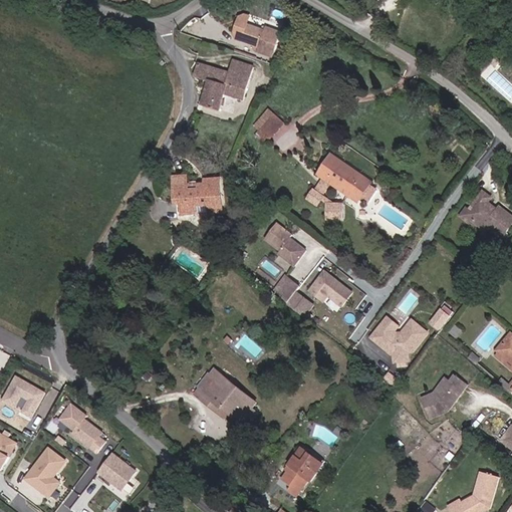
[(269,53),(278,29),(262,23),(261,27),(243,21),(237,37),(255,43),(254,48),(269,53)]
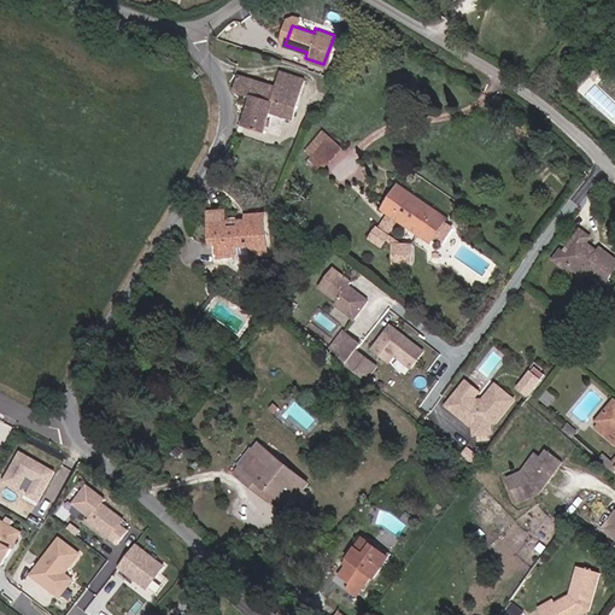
[(255,81),(251,94),(240,126),(262,132),(268,111),(291,117),(303,80),(277,71),(273,86),(255,81)]
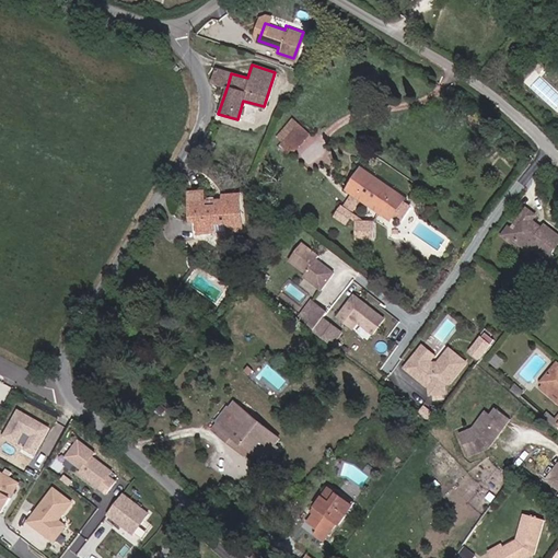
[(209,81),(228,85),(231,73),(213,67),(209,81)]
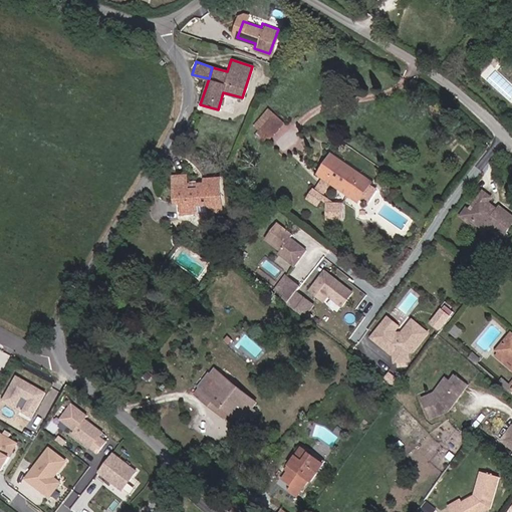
[(273,112),(284,120),(292,108),(281,99),(273,112)]
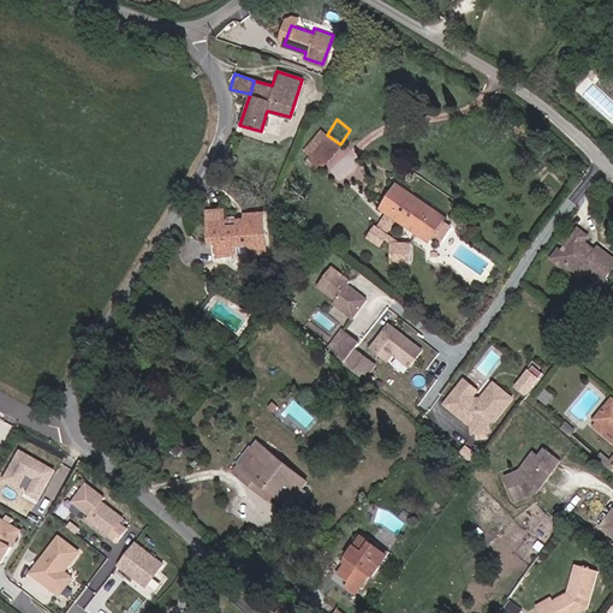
[(334,152),(340,144),(327,135),(323,138),(319,132),(301,153),(307,158),(303,162),(311,171),(316,167),(319,167),(334,152)]
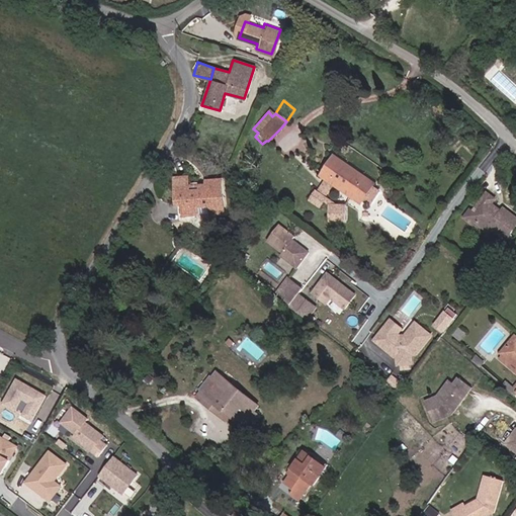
[(184,140),(193,145),(199,135),(189,130),(184,140)]
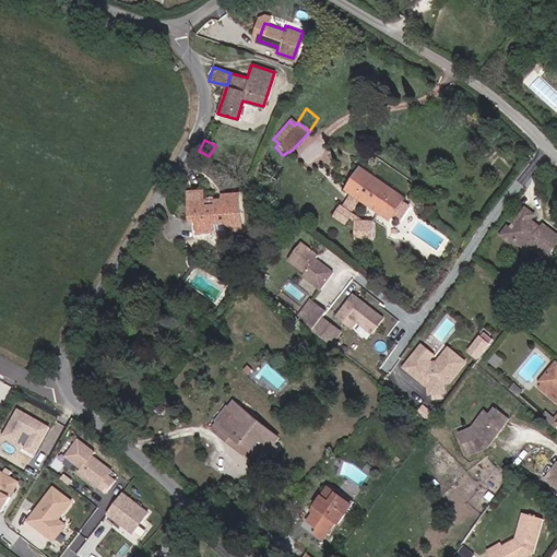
[(362,177),(365,172),(355,164),(339,188),(383,218),(386,215),(398,199),(400,197),(388,188),(384,192),(362,177)]
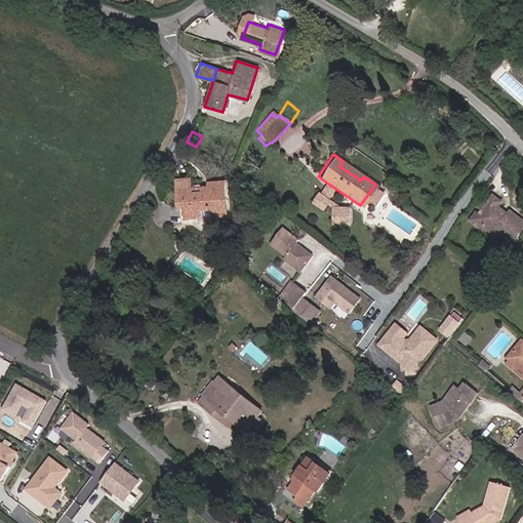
[(361,180),(364,176),(359,172),(343,161),(339,166),(361,180)]
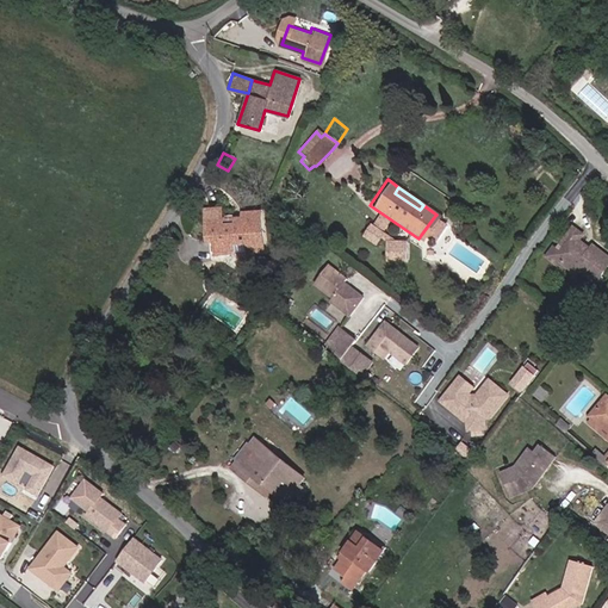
[(208,219),(223,218),(222,204),(205,205),(208,219)]
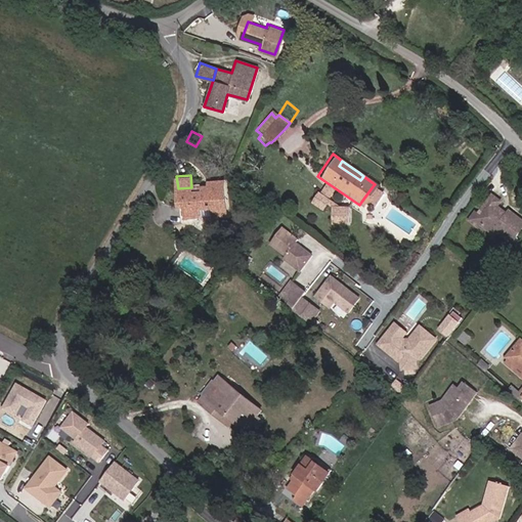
[(184,206),(185,218),(226,215),(223,180),(210,181),(210,186),(191,187),(178,188),(179,206),(184,206)]
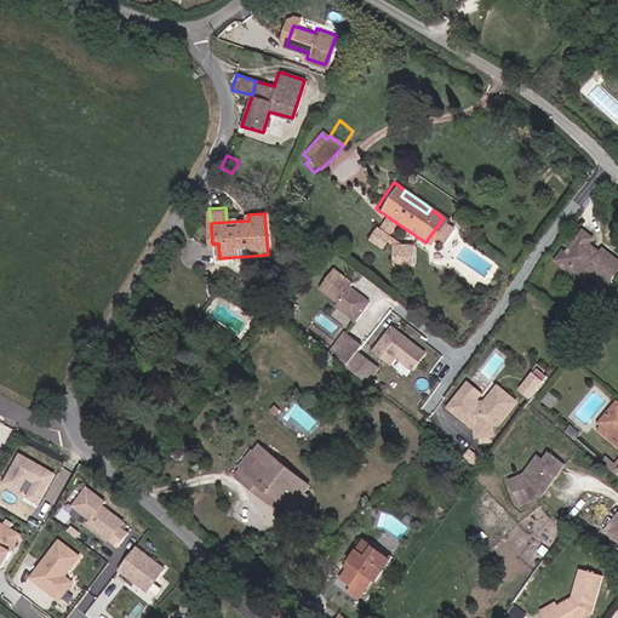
[(395,242),(382,233),(392,218),(384,215),(379,222),(377,221),(372,227),(370,224),(361,236),(376,246),(381,239),(385,242),(384,263),(405,264),(406,244),(395,242)]
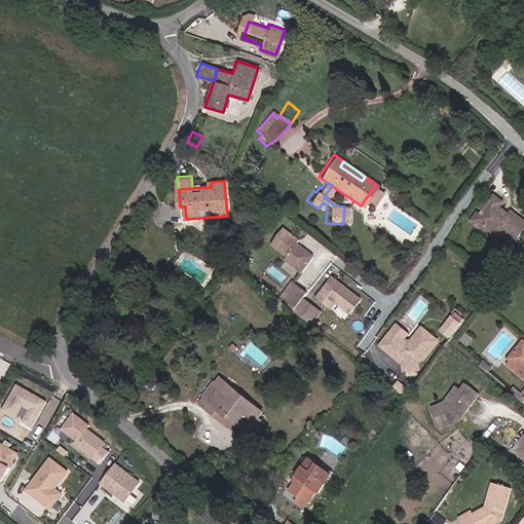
[(374,187),(363,202),(372,210),(383,193),(374,187)]
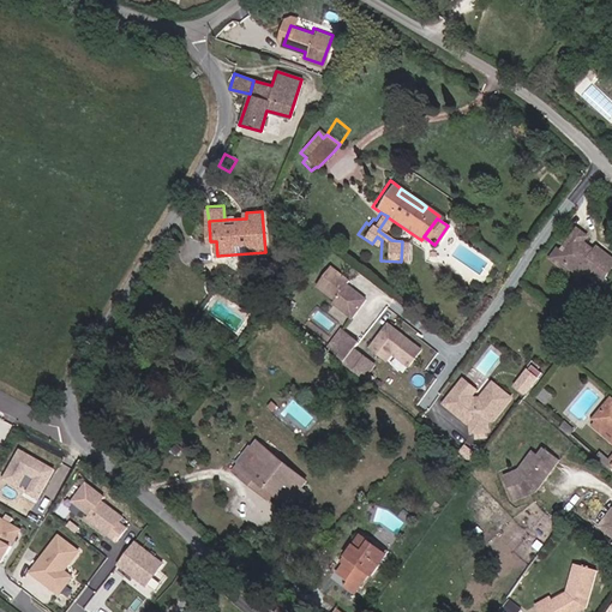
[(611,264),(611,245),(601,239),(598,244),(595,243),(594,239),(587,233),(591,228),(581,221),(565,244),(567,253),(585,267),(587,262),(605,275),(611,264)]
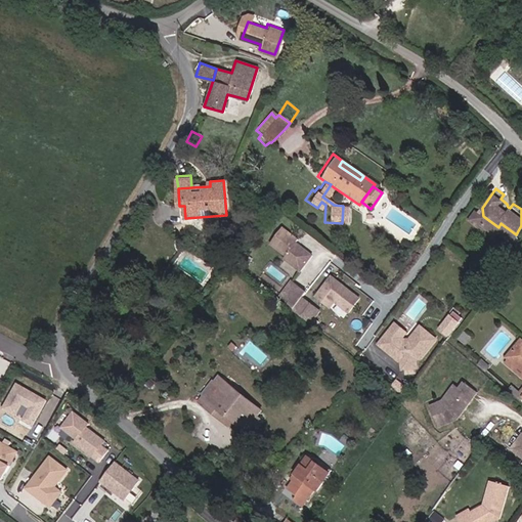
[(483,216),(482,208),(479,205),(473,214),(481,219),(483,216)]
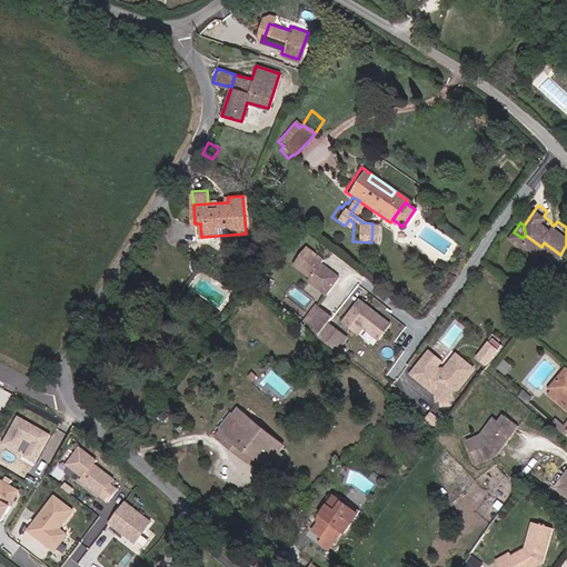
[(337,277),(319,262),(322,259),(306,247),(292,265),(308,277),(306,280),(324,294),(337,277)]
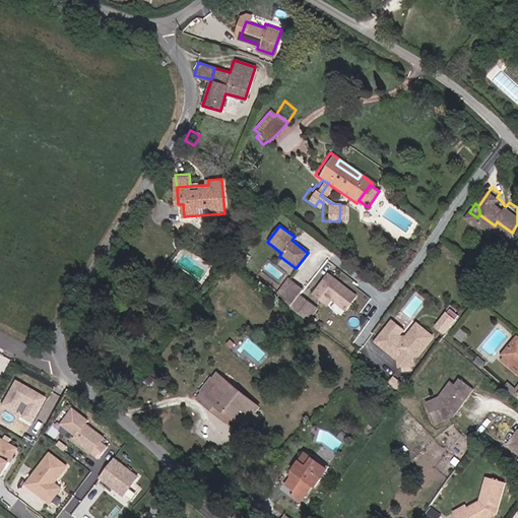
[(354,296),(342,286),(339,286),(337,284),(337,282),(327,274),(311,294),(325,305),(330,299),(344,310),(354,296)]
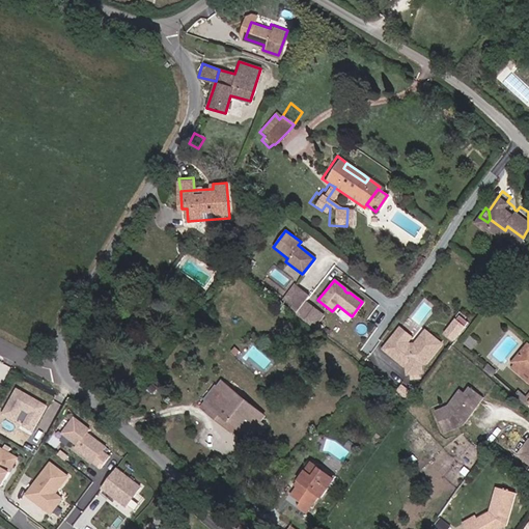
[(298,287),(294,284),(281,300),(285,303),(298,287)]
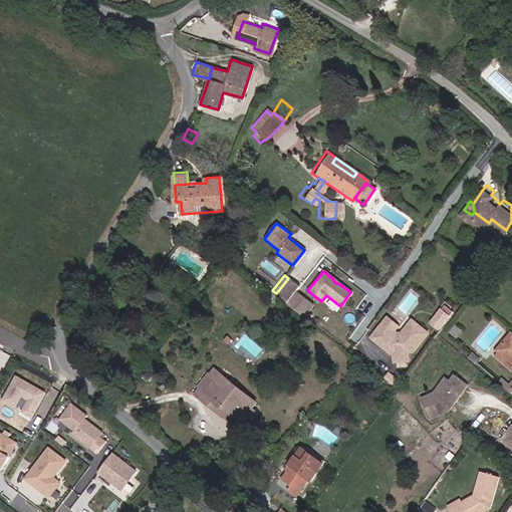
[(299,286),(288,278),(276,293),(286,302),(294,292),(299,286)]
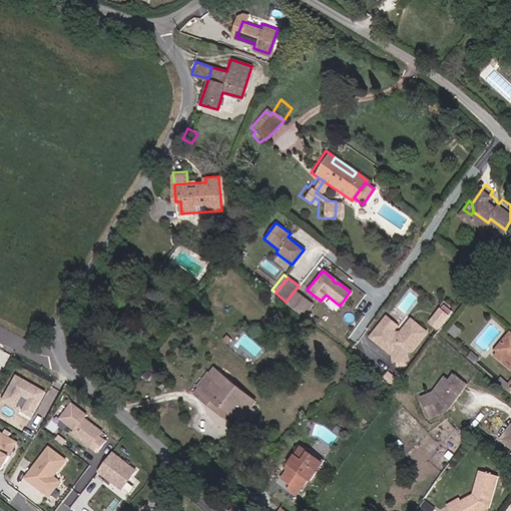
[(301,316),(310,305),(294,292),(286,302),(285,303),(301,316)]
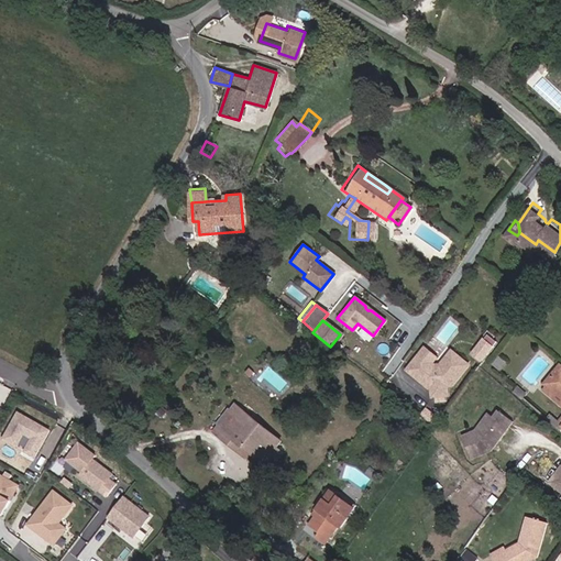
[(487,330),(470,351),(481,360),(498,339),(487,330)]
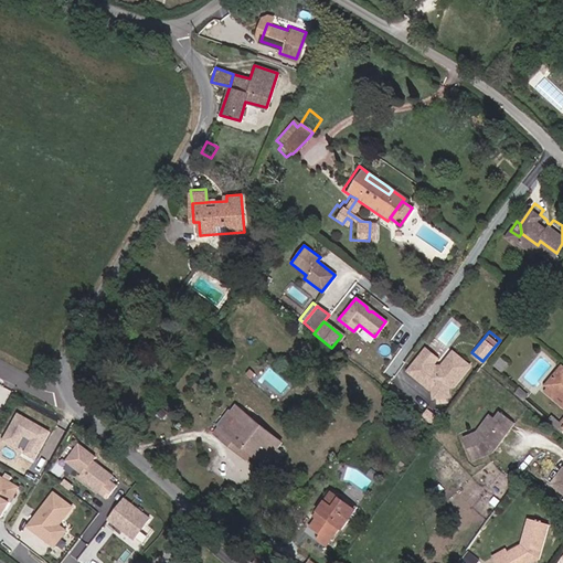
[(434,359),(423,349),(418,354),(429,363),(434,359)]
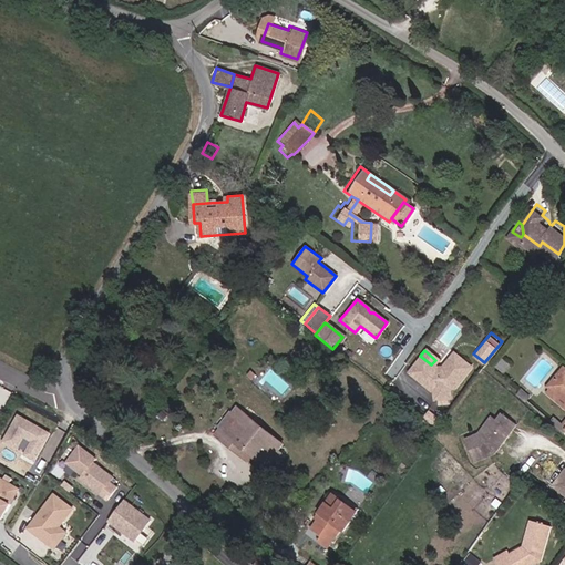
[(451,389),(469,368),(452,353),(440,368),(434,368),(420,356),(407,372),(422,386),(427,384),(430,387),(432,387),(433,399),(448,398),(447,389),(449,387),(451,389)]
